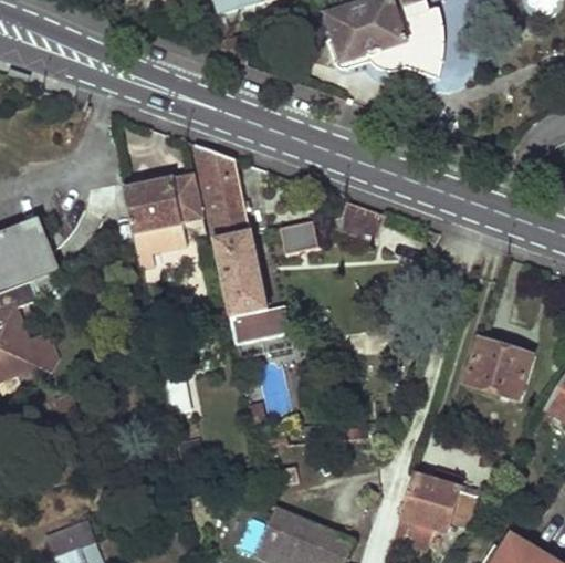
[(215,0),(218,13),(267,0),(215,0)]
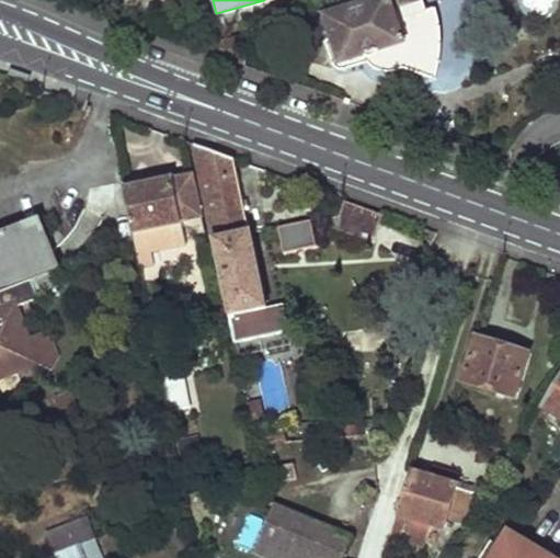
[(402,67),(433,78),(437,54),(437,25),(433,7),(424,9),(422,0),(369,0),(327,14),(333,37),(341,61),(363,54),(366,60),(370,66),(385,61),(402,67)]
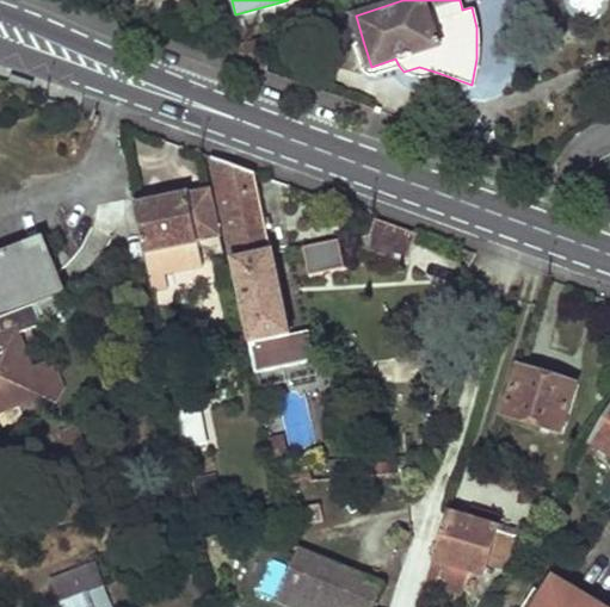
[(371,67),(363,41),(355,43),(363,69),(364,72),(367,74),(369,75),(371,75),(374,74),(399,66),(398,63),(395,59),(371,67)]
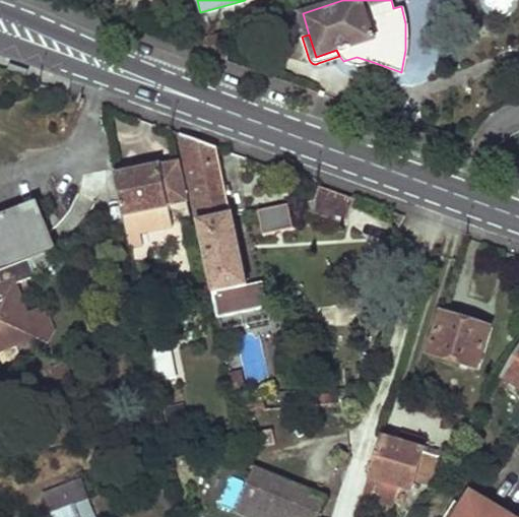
[(368,65),(373,62),(357,57),(343,61),(347,63),(352,65),(358,66),(363,66),(368,65)]
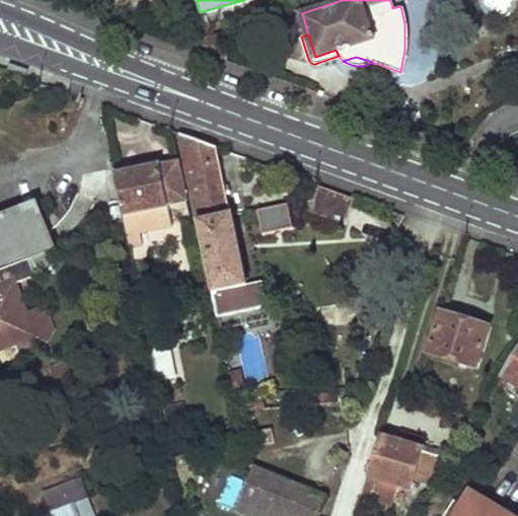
[(178,132),(198,219),(231,212),(217,145),(178,132)]
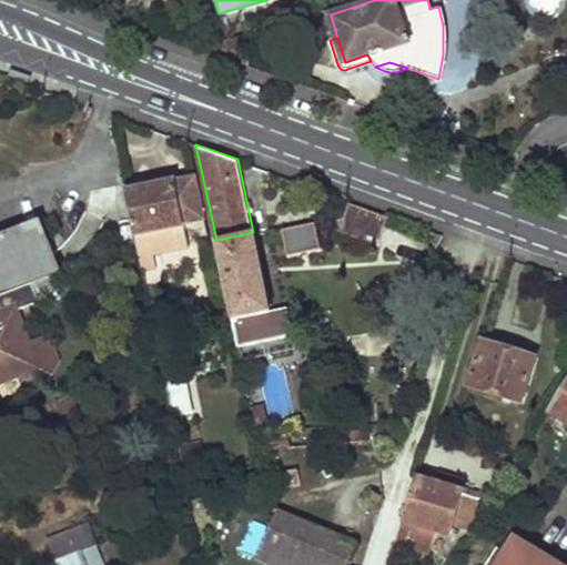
[(189,244),(184,222),(191,220),(194,234),(208,231),(195,174),(124,189),(141,269),(155,266),(152,252),(189,244)]
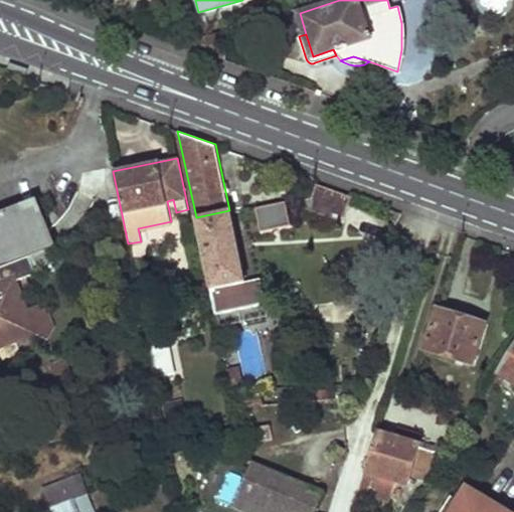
[(308,177),(300,196),(311,194),(316,180),(308,177)]
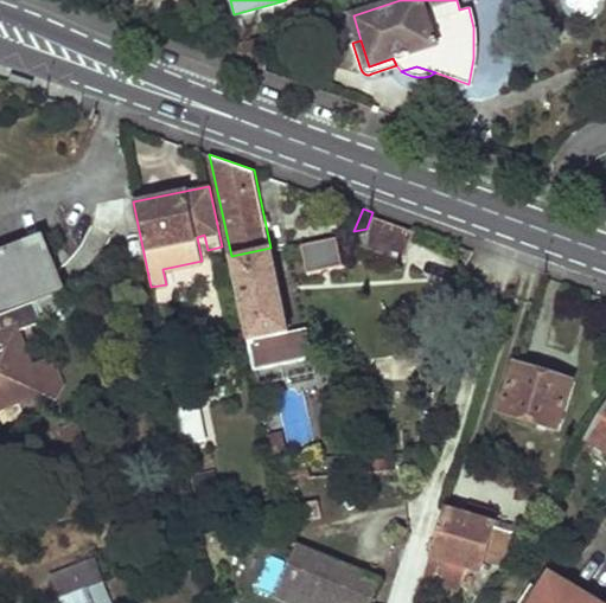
[(0,314),(32,302),(63,289),(42,233),(0,250),(0,314)]
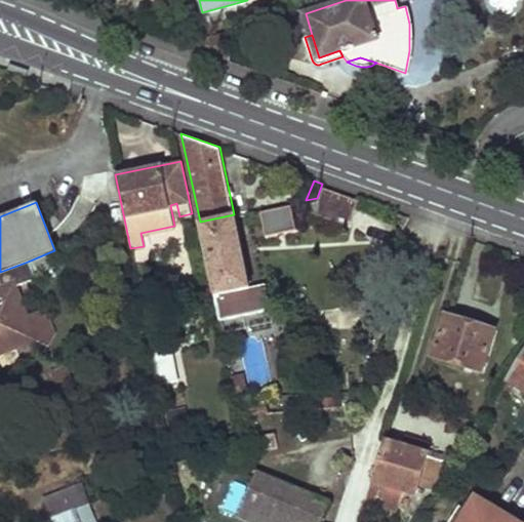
[(292,204),(259,209),(264,234),(296,229),(292,204)]
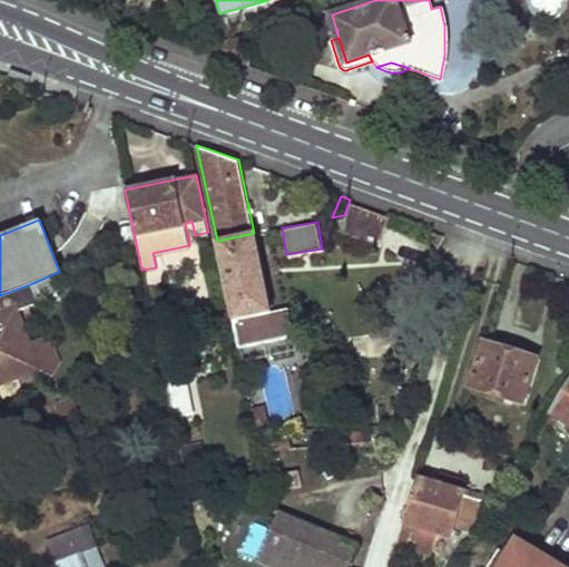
[(217,241),(233,319),(258,313),(271,311),(254,233),(217,241)]
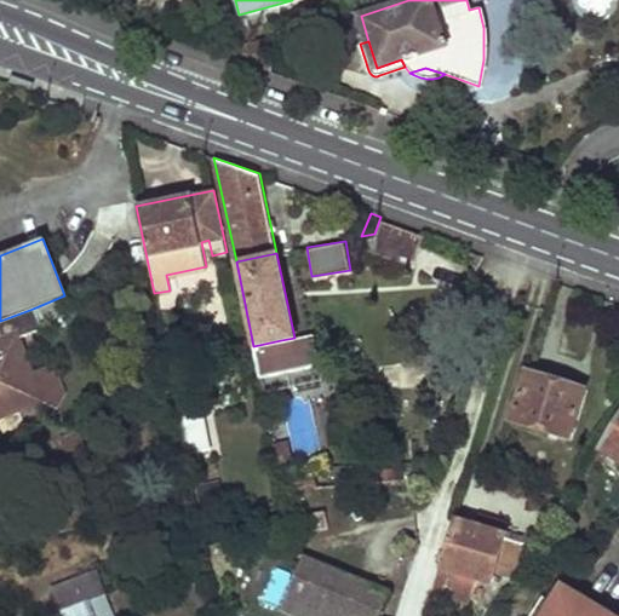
[(0,413),(38,398),(56,407),(64,391),(52,362),(28,372),(15,338),(40,327),(33,309),(0,321),(0,413)]
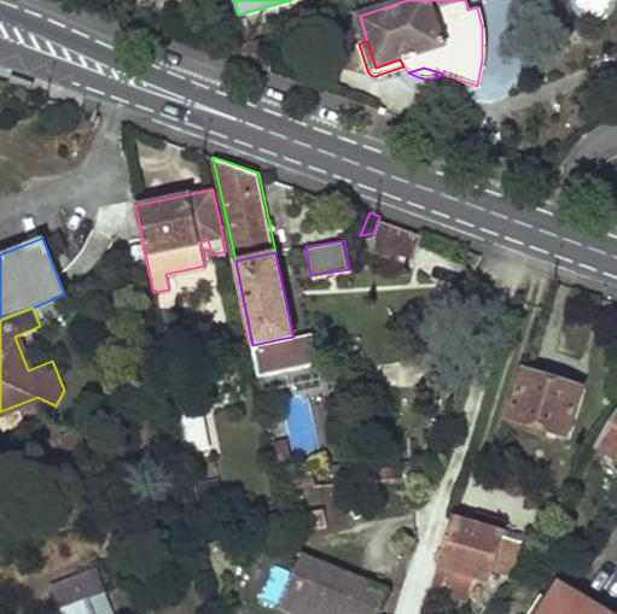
[(280,339),(252,345),(257,362),(284,356),(280,339)]
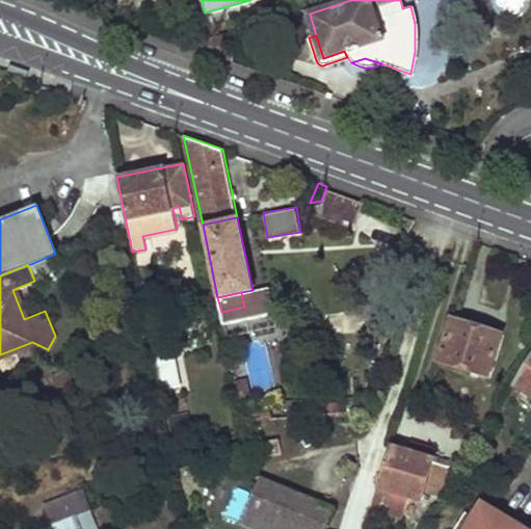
[(452,319),(440,359),(487,373),(501,335),(452,319)]
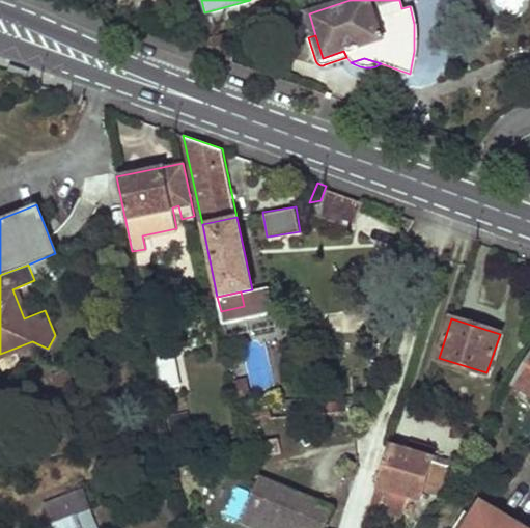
[(150,346),(159,389),(177,385),(168,342),(150,346)]
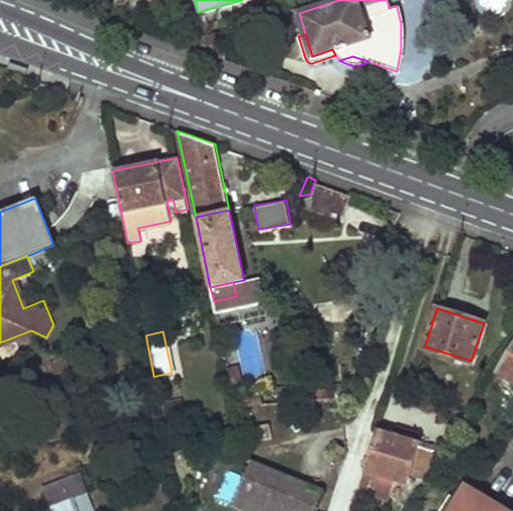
[(512,342),(496,369),(512,379),(512,342)]
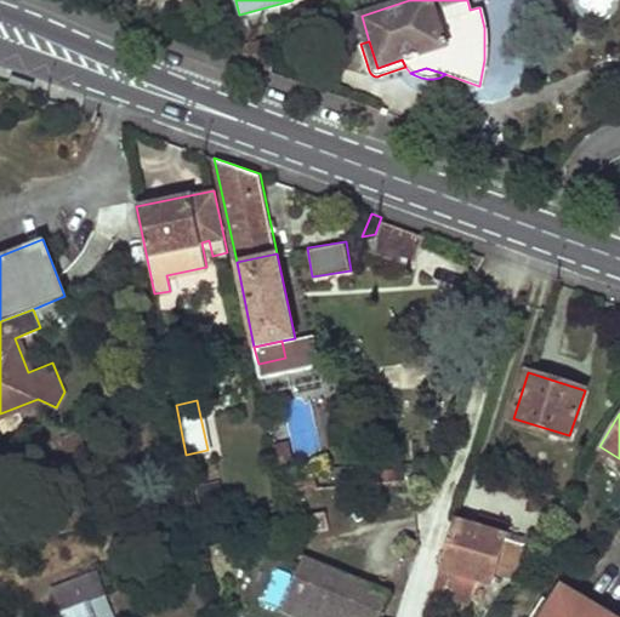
[(83,524),(106,516),(106,515),(77,429),(55,436),(83,524)]
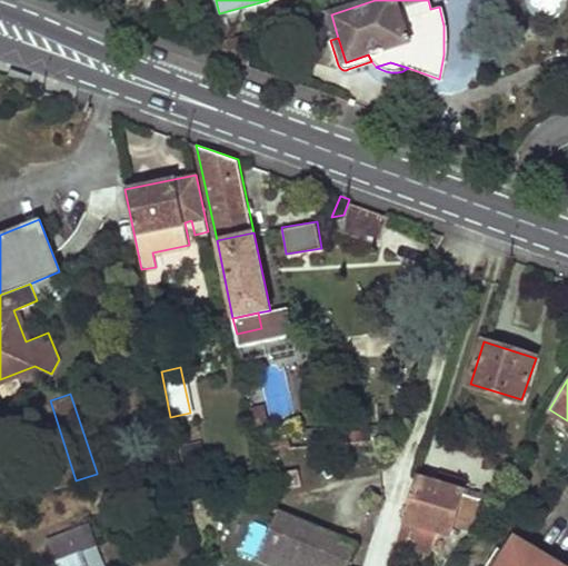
[(404,427),(395,428),(396,438),(405,437),(404,427)]
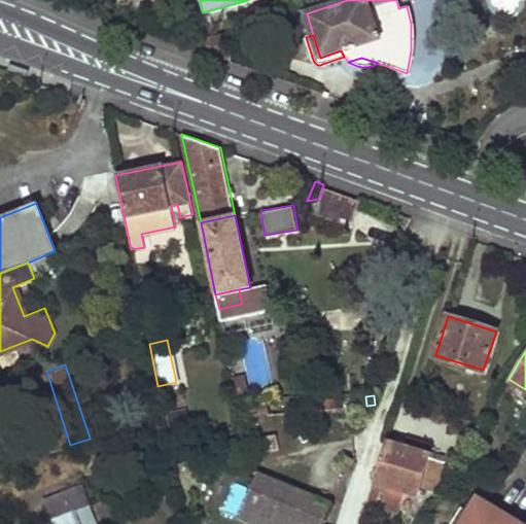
[(254,437),(257,453),(278,449),(275,432),(254,437)]
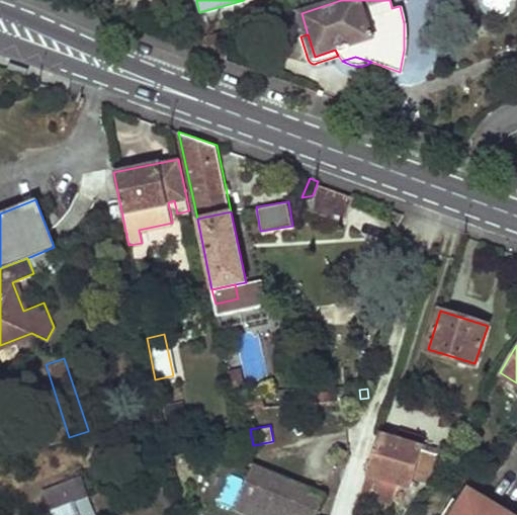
[(400,430),(397,439),(421,447),(422,444),(424,437),(400,430)]
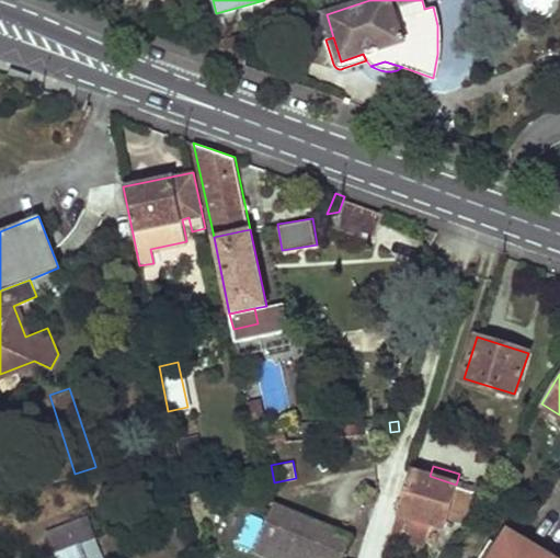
[(411,470),(390,534),(423,544),(431,522),(444,525),(446,517),(458,522),(461,514),(465,514),(473,487),(457,481),(456,485),(430,476),(411,470)]
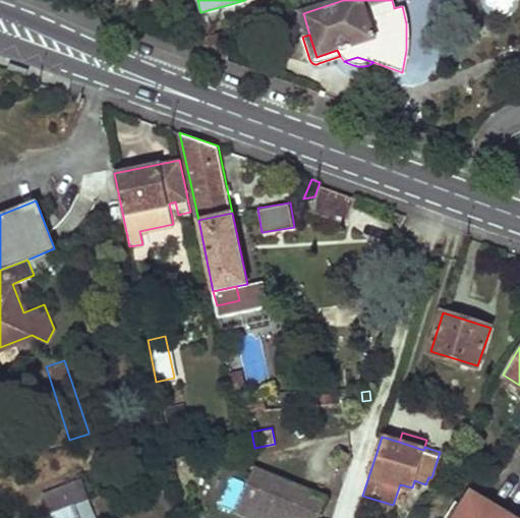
[(253,466),(236,509),(258,517),(318,517),(327,496),(253,466)]
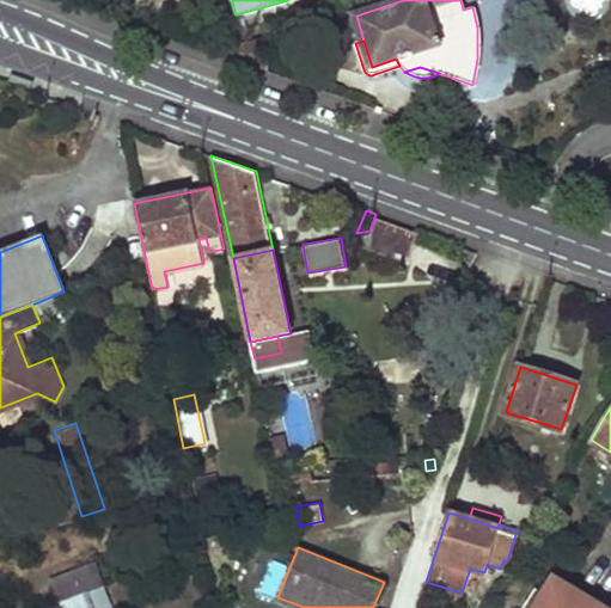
[(93,560),(49,578),(59,602),(103,584),(93,560)]
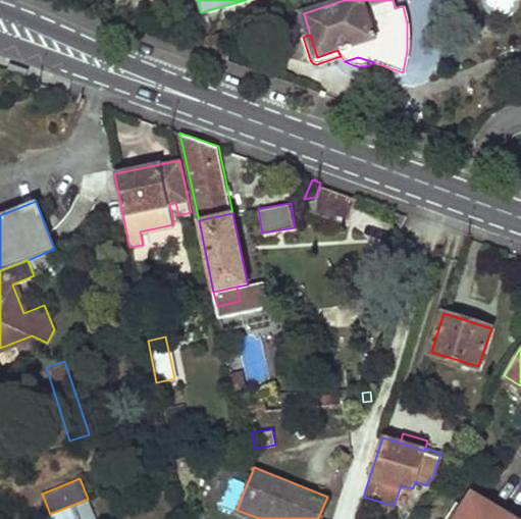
[(517,518),(473,492),(468,502),(457,518),(517,518)]
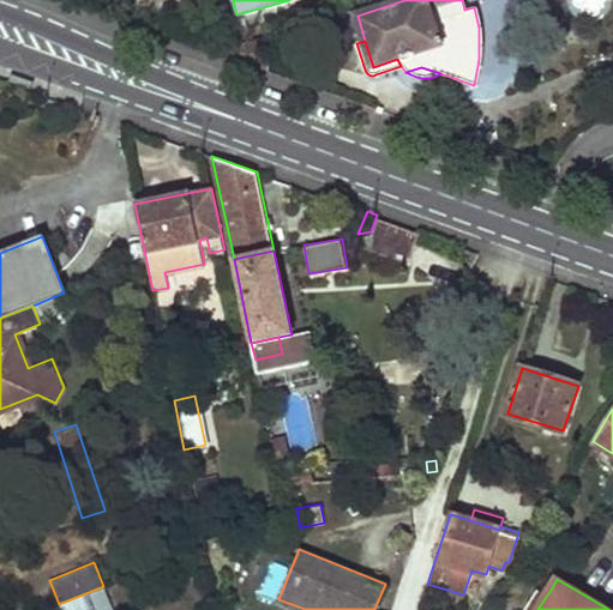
[(542,585),(527,609),(538,609),(551,590),(542,585)]
